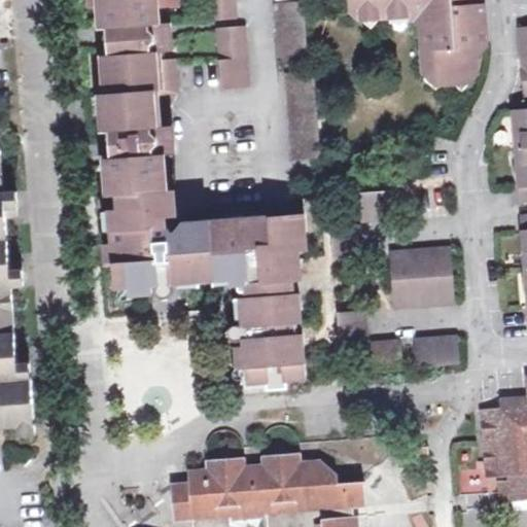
[(94,0),(95,5),(102,5),(104,25),(108,30),(110,53),(106,60),(116,198),(125,198),(125,212),(114,212),(117,245),(107,245),(109,265),(118,265),(120,286),(134,285),(134,292),(152,291),(152,283),(246,277),(248,297),(243,299),(246,346),(238,347),(240,367),(248,366),(249,384),(269,382),(270,388),(289,387),(288,381),(307,380),(305,334),(300,334),(299,321),(304,321),(303,294),(295,295),(294,266),(301,265),(300,235),(307,235),(306,217),(246,221),(246,216),(231,217),(231,222),(185,225),(181,233),(175,234),(173,229),(169,226),(168,216),(176,216),(178,211),(177,194),(170,194),(167,153),(177,152),(174,127),(164,129),(162,96),(161,89),(180,86),(178,57),(163,58),(163,51),(176,50),(174,22),(161,23),(160,6),(179,5),(178,0),(94,0)]
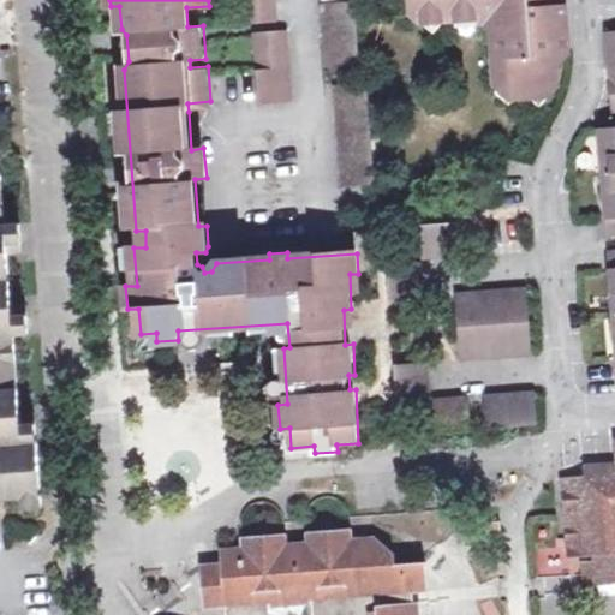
[(278,0),(244,0),(246,27),(280,24),(278,0)]
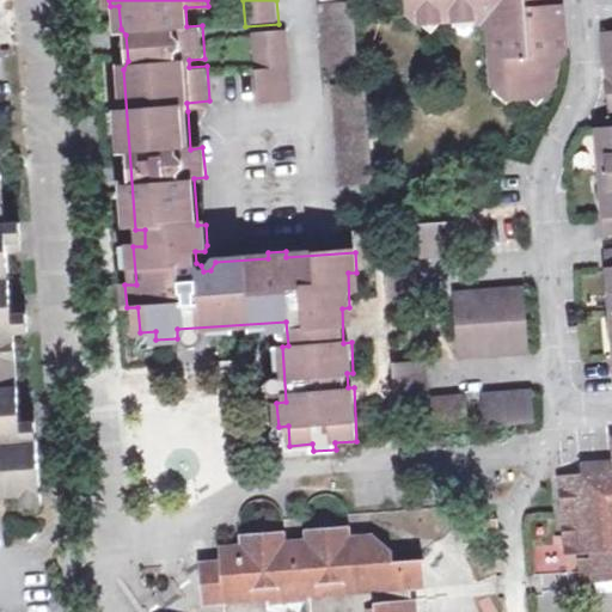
[(407,0),(408,13),(420,24),(430,11),(441,19),(447,13),(454,19),(465,8),(488,29),(491,86),(509,101),(527,83),(546,99),(560,85),(557,66),(568,55),(563,0),(407,0)]
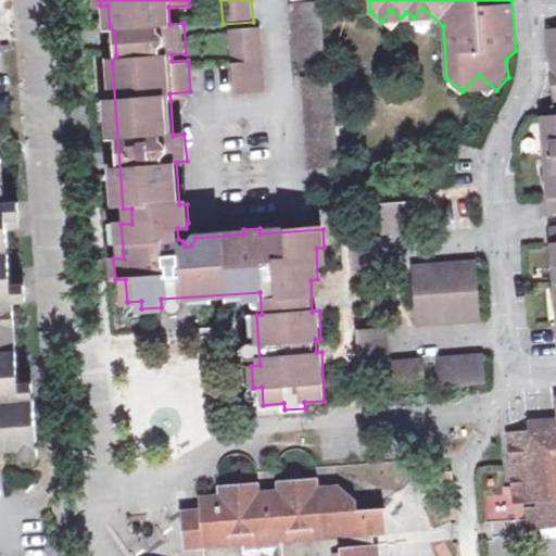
[(297,63),(326,61),(321,2),(292,4),(297,63)]
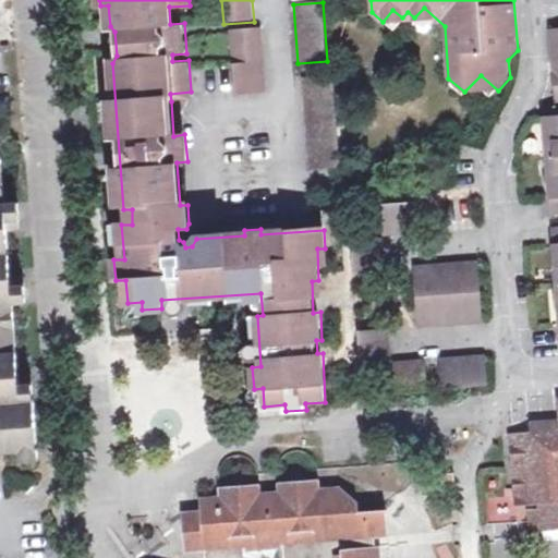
[(264,31),(232,32),(237,96),(268,95),(264,31)]
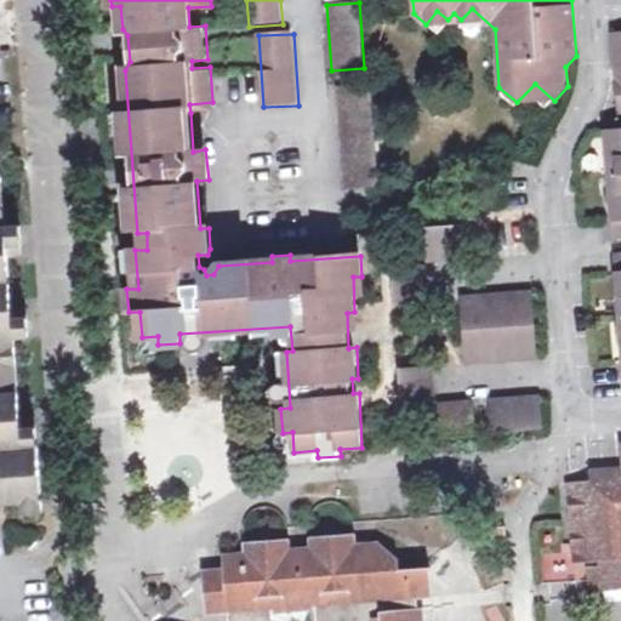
[(189,104),(191,113),(206,112),(212,110),(212,102),(189,104)]
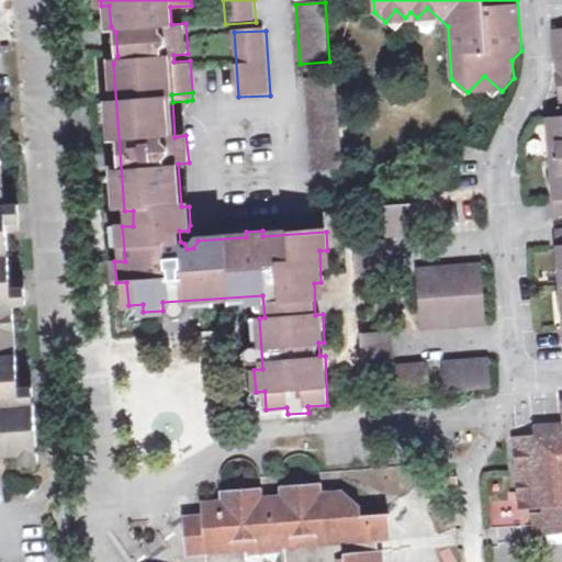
[(561,114),(548,116),(549,141),(561,139),(561,173),(551,175),(554,216),(561,215),(561,114)]
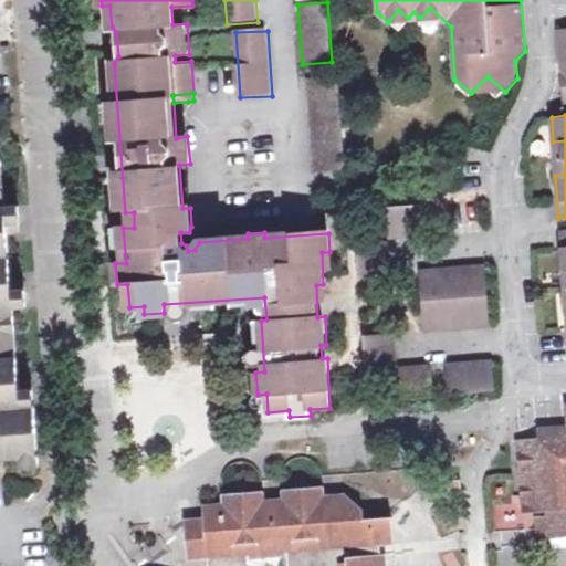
[(565,140),(553,142),(555,176),(565,175),(565,140)]
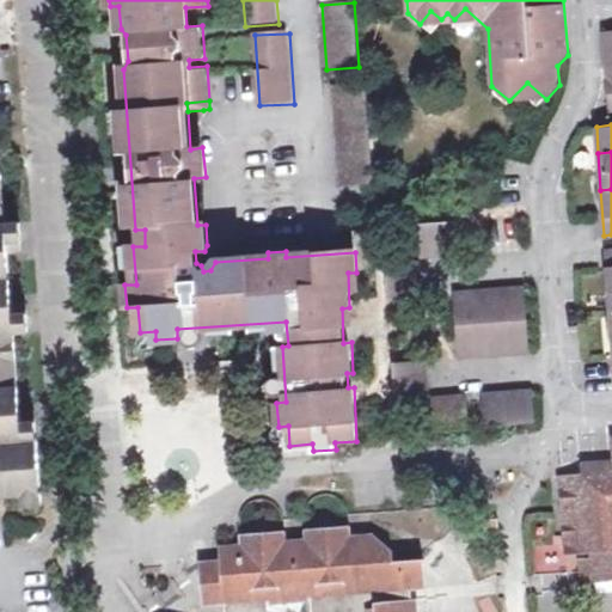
[(0,495),(24,494),(41,494),(36,414),(20,414),(14,335),(30,334),(28,306),(12,307),(8,256),(23,255),(20,225),(6,225),(2,171),(0,171),(0,495)]
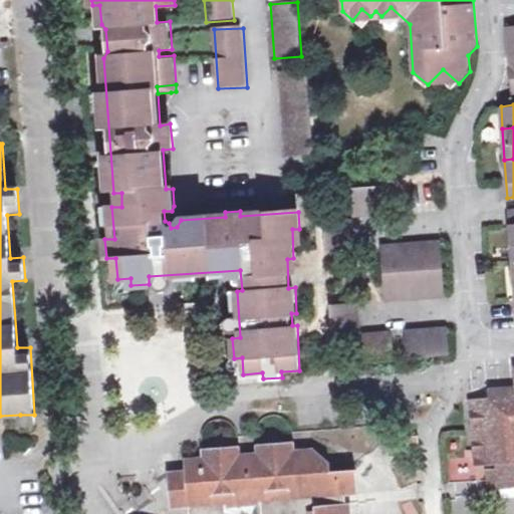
[(396,214),(439,210),(437,183),(394,186),(396,214)]
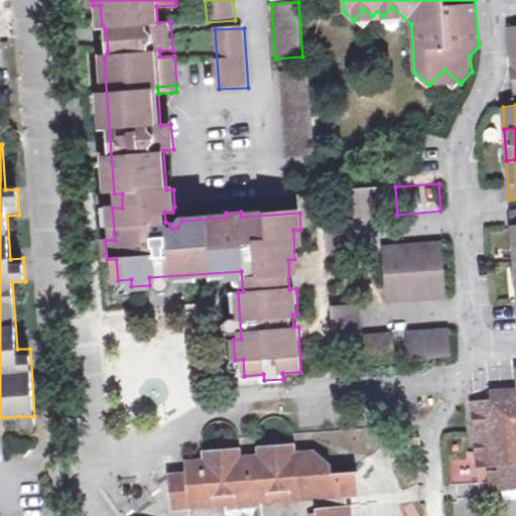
[(355,218),(384,216),(383,187),(353,189),(355,218)]
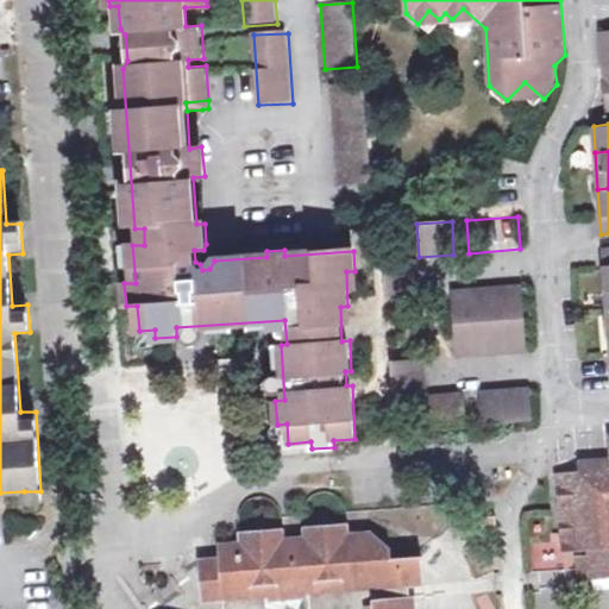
[(385,296),(420,294),(419,261),(383,263),(385,296)]
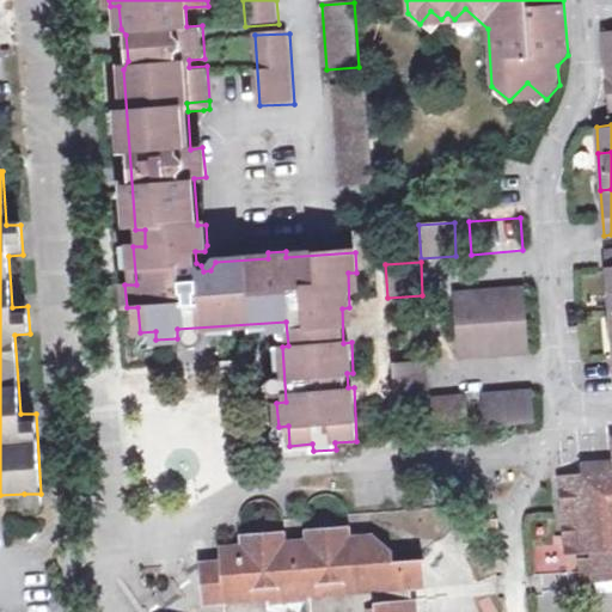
[(460,359),(530,353),(526,288),(456,294),(460,359)]
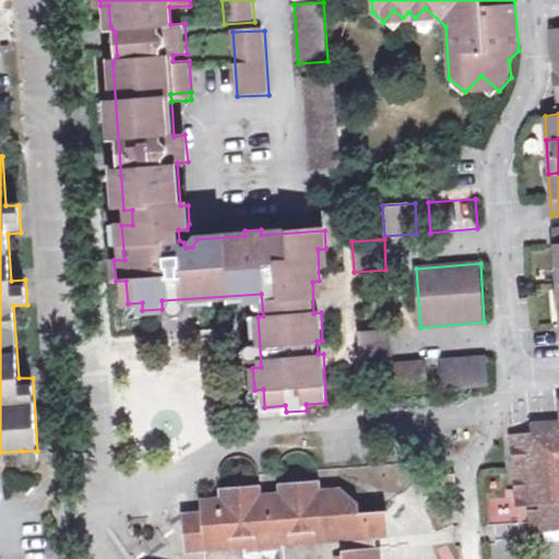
[(361,363),(391,359),(391,332),(359,334),(361,363)]
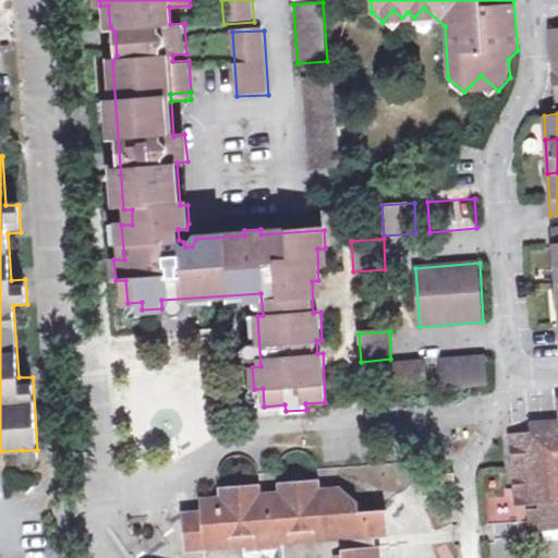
[(441,389),(488,386),(487,355),(439,359),(441,389)]
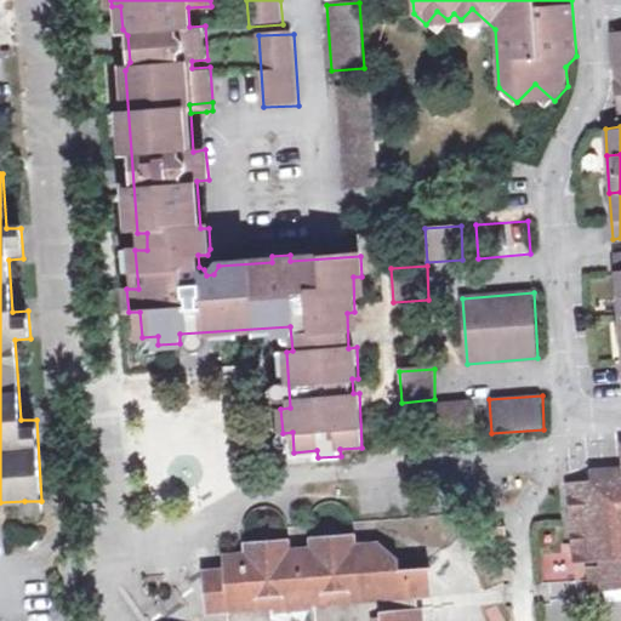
[(442,438),(476,434),(473,400),(438,403),(442,438)]
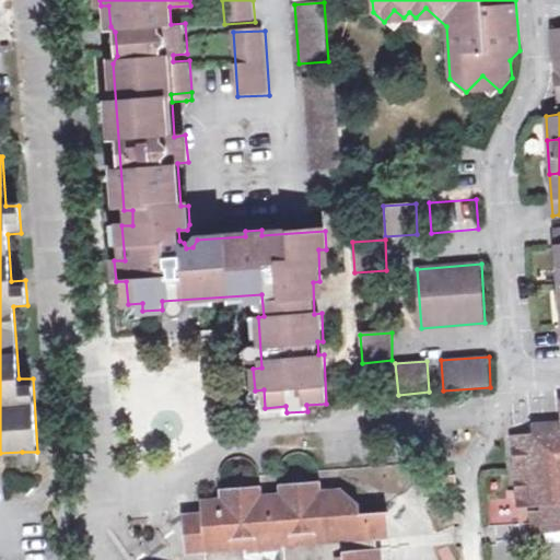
[(559,398),(556,399),(557,408),(529,410),(531,419),(509,420),(515,531),(545,529),(559,528),(559,398)]
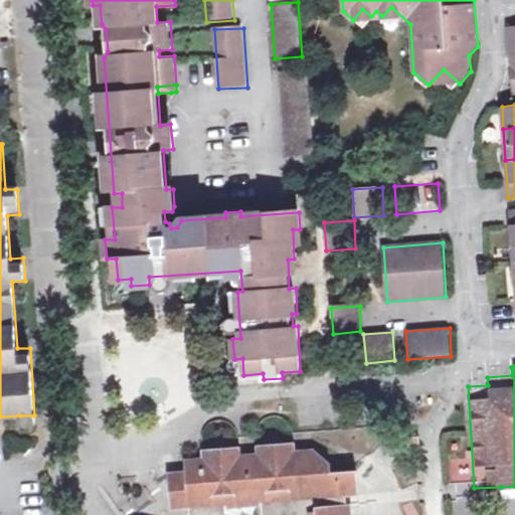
[(34,415),(20,415),(21,425),(35,424),(34,415)]
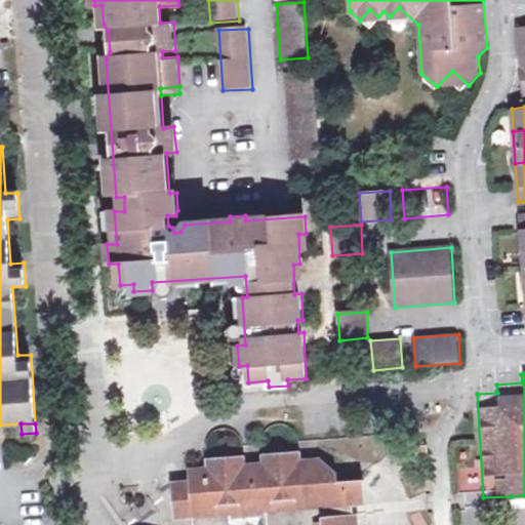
[(471,450),(470,438),(457,439),(458,451),(471,450)]
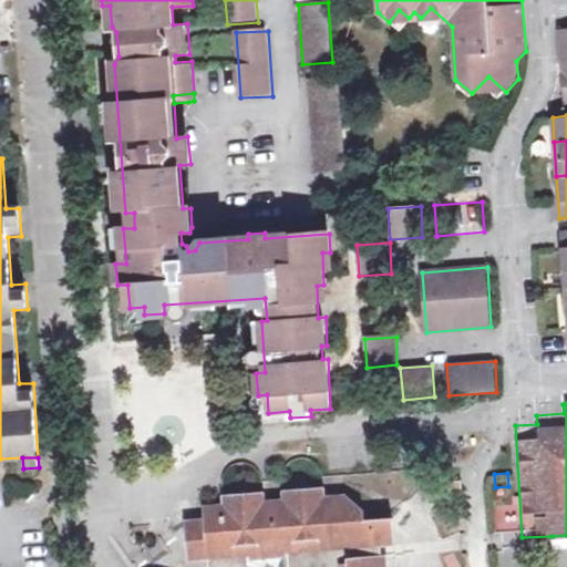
[(204,504),(205,517),(206,531),(197,532),(198,546),(207,545),(208,558),(208,566),(389,566),(389,555),(381,556),(380,546),(395,545),(393,517),(364,519),(363,508),(347,493),(326,495),(326,486),(282,490),(284,497),(265,500),(264,491),(223,493),(224,502),(204,504)]
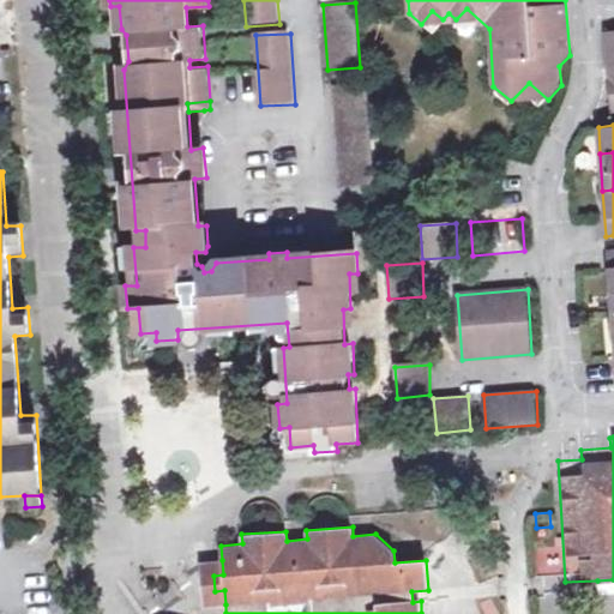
[(223,575),(222,560),(200,561),(203,606),(226,605),(224,590),(215,591),(214,576),(223,575)]
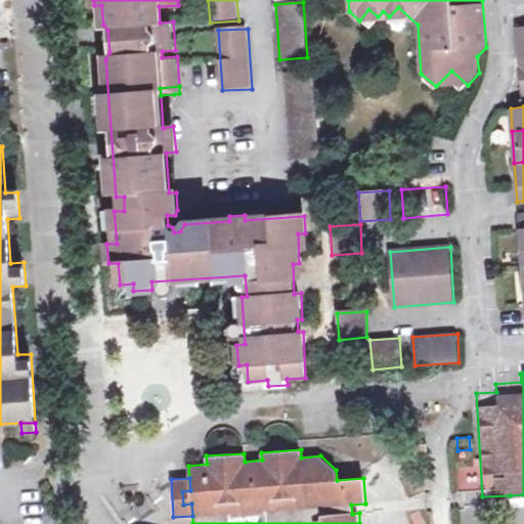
[(523,494),(510,495),(511,507),(523,505),(523,494)]
